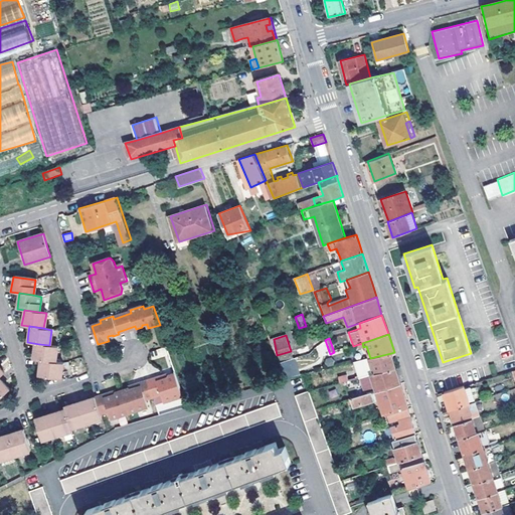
[(325,355),(330,354),(325,340),(321,341),(325,355)]
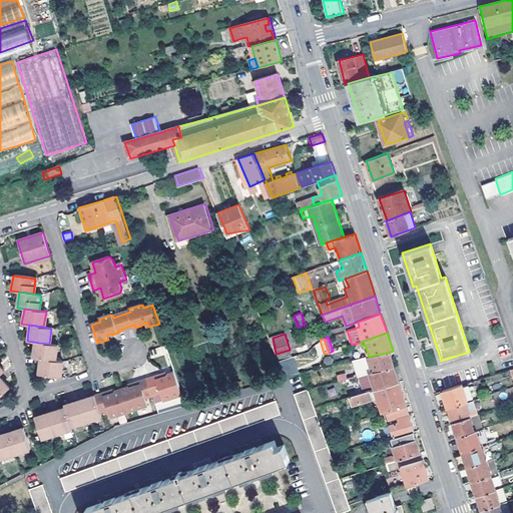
[(37,358),(44,359),(59,361),(61,346),(57,345),(49,344),(39,343),(39,349),(37,358)]
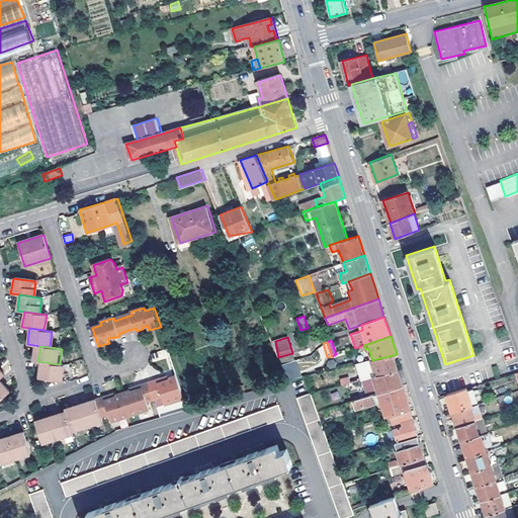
[(154,363),(160,361),(163,371),(172,368),(166,349),(151,354),(154,363)]
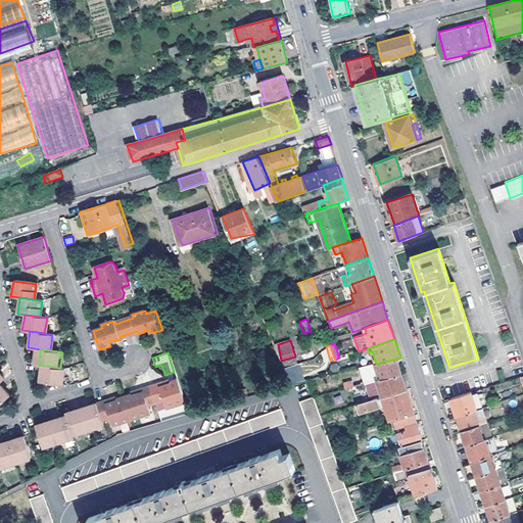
[(281,361),(284,368),(299,364),(296,355),(295,357),(281,361)]
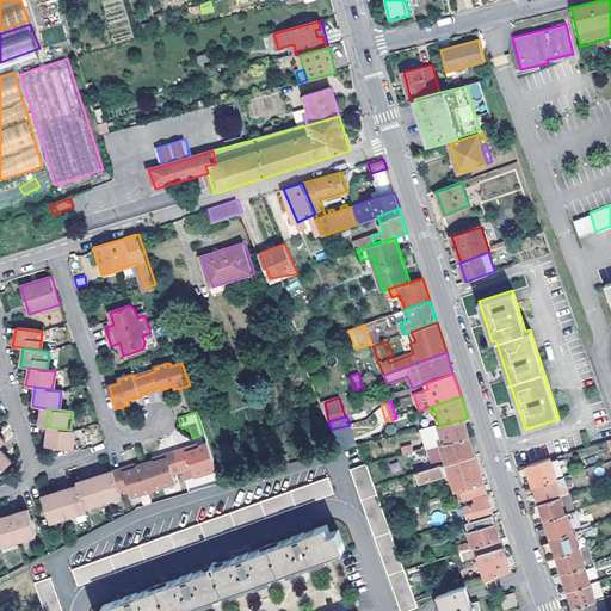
[(464,419),(439,425),(436,426),(440,439),(407,449),(407,452),(402,454),(402,455),(407,454),(444,444),(470,437),(464,419)]
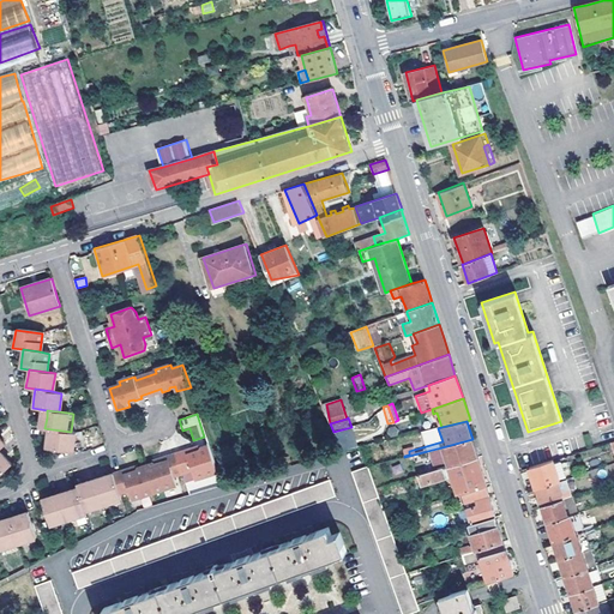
[(351,427),(333,432),(342,452),(363,446),(355,426),(351,427)]
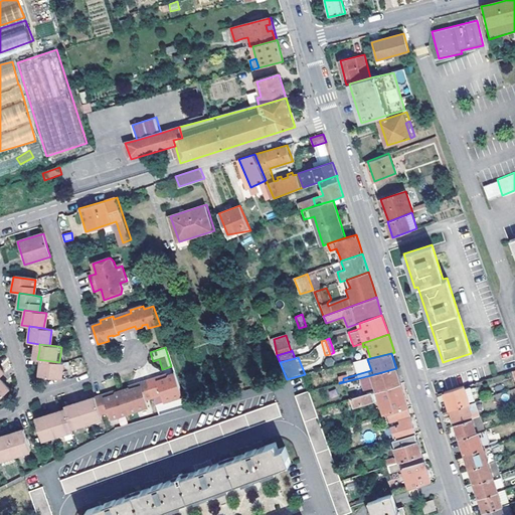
[(44,367),(43,375),(64,379),(66,363),(64,362),(59,362),(44,360),(44,367)]
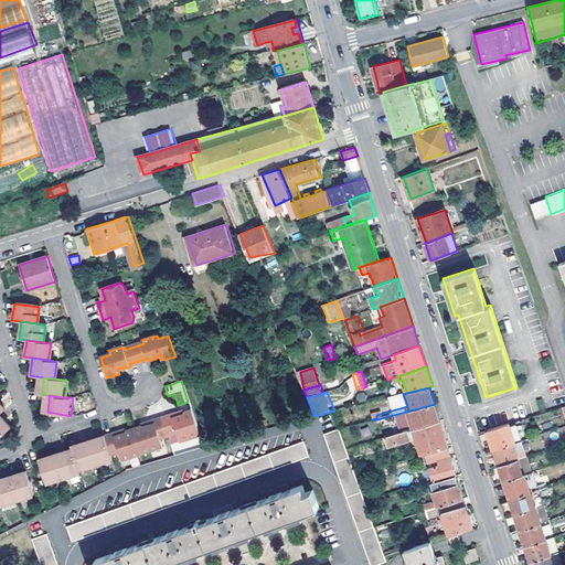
[(416,428),(440,420),(439,417),(435,404),(411,411),(413,416),(416,428)]
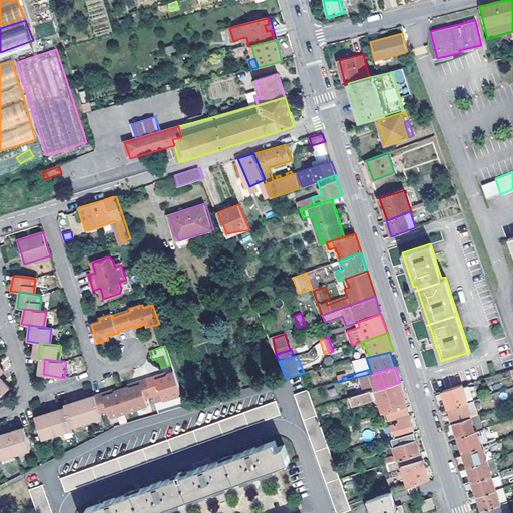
[(183,396),(175,373),(168,375),(166,377),(164,378),(163,375),(147,380),(132,384),(133,388),(130,388),(128,387),(115,391),(113,394),(111,394),(110,391),(94,396),(100,413),(108,411),(110,418),(147,407),(145,399),(160,394),(163,402),(183,396)]
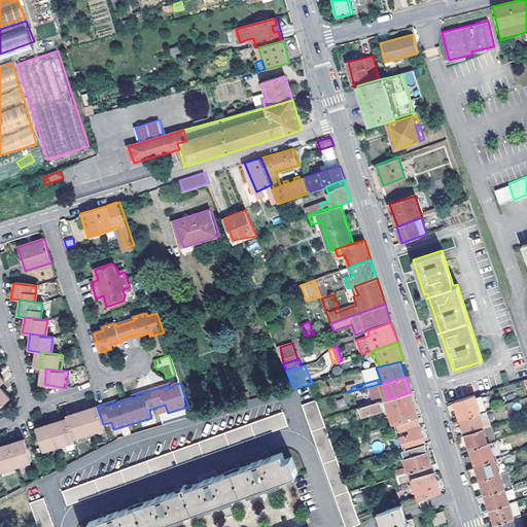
[(353,396),(385,388),(383,383),(351,391),(353,396)]
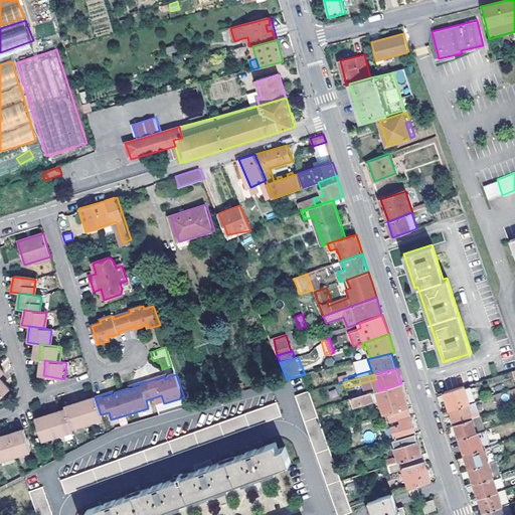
[(0,398),(10,389),(4,382),(0,376),(0,398)]
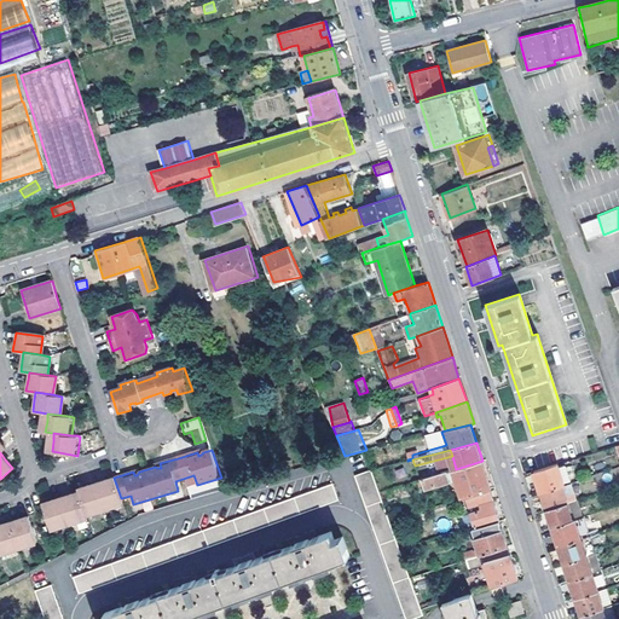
[(456,481),(462,498),(466,497),(491,490),(482,461),(456,469),(443,473),(418,481),(415,482),(417,489),(421,486),(422,491),(456,481)]
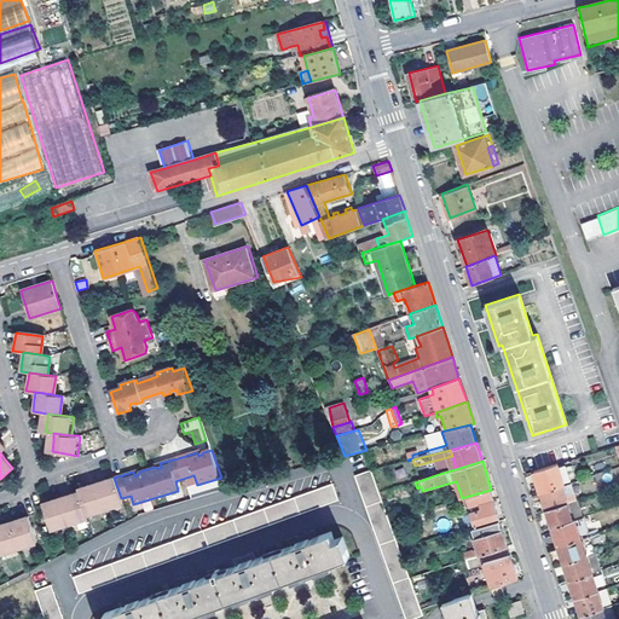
[(418,481),(443,473),(439,463),(415,470),(418,481)]
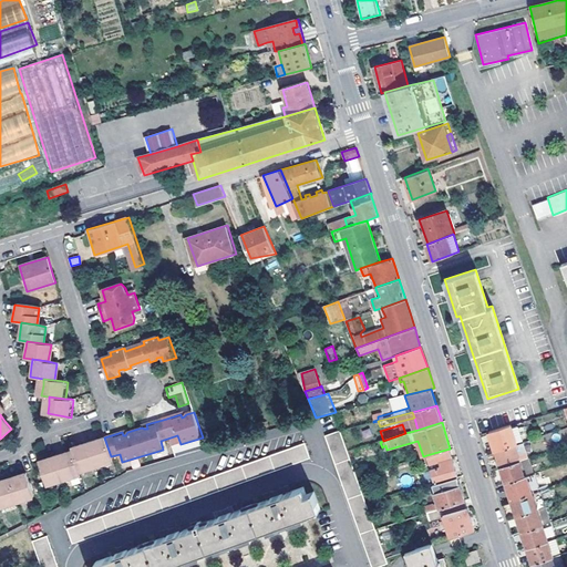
[(490,431),(495,450),(515,444),(517,443),(516,441),(521,440),(516,425),(512,426),(511,424),(490,431)]
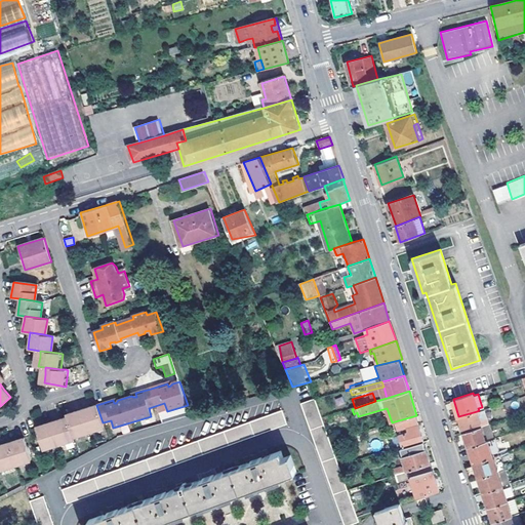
[(337,406),(345,404),(342,396),(334,399),(337,406)]
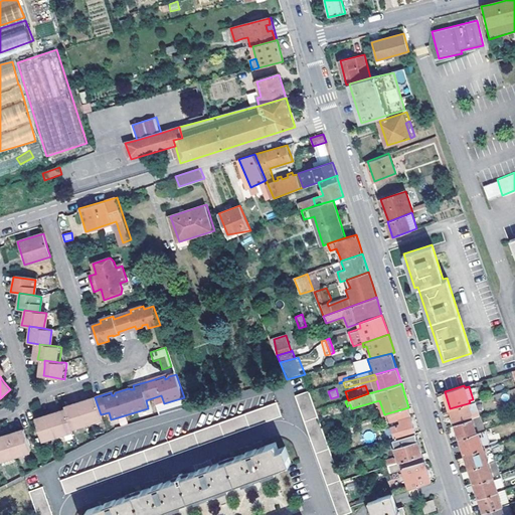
[(334,460),(327,440),(324,434),(310,391),(296,396),(338,514),(343,514),(352,512),(336,466),(334,460)]
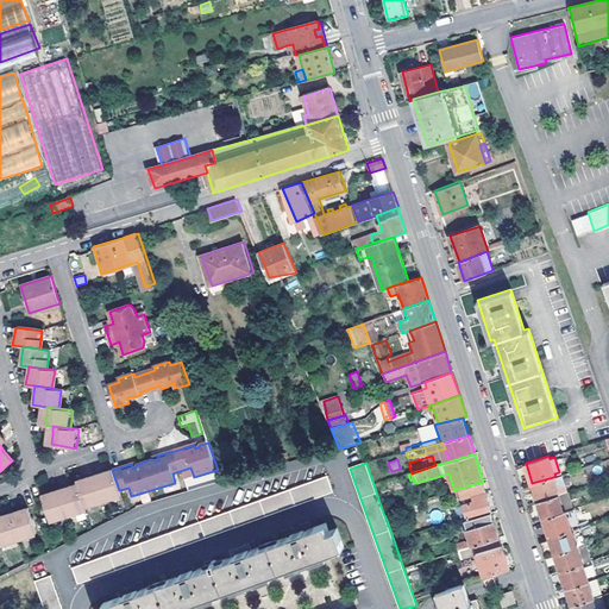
[(120,495),(119,490),(112,470),(105,472),(95,476),(104,501),(120,495)]
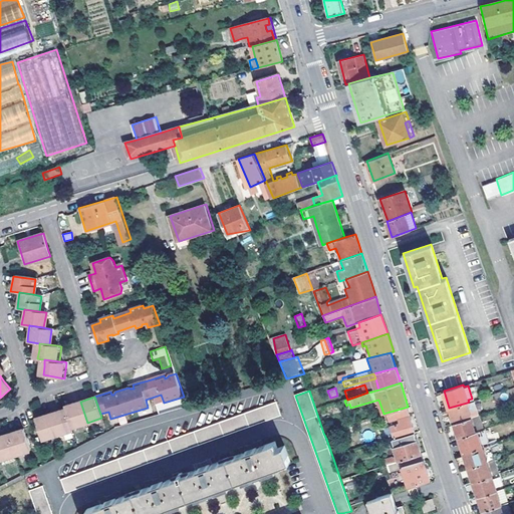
[(469,402),(467,403),(471,417),(478,415),(473,401),(469,402)]
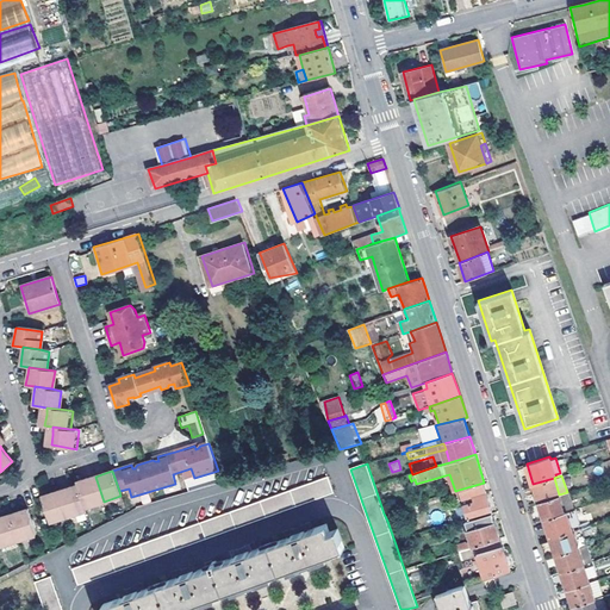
[(334,493),(329,477),(74,568),(79,585),(334,493)]
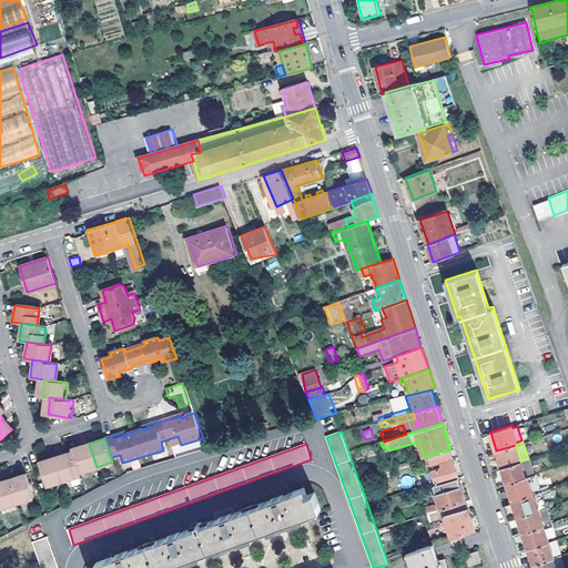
[(72,452),(80,473),(97,467),(89,444),(80,446),(72,448),(72,452)]
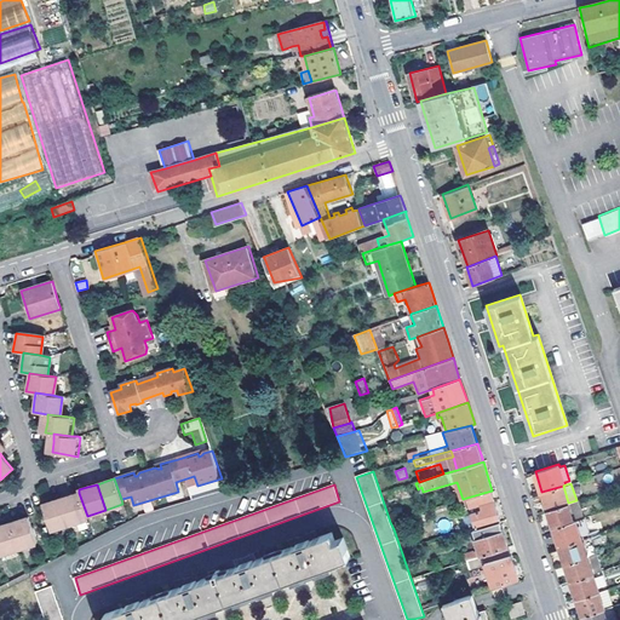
[(541,492),(547,510),(567,503),(568,503),(563,486),(541,492)]
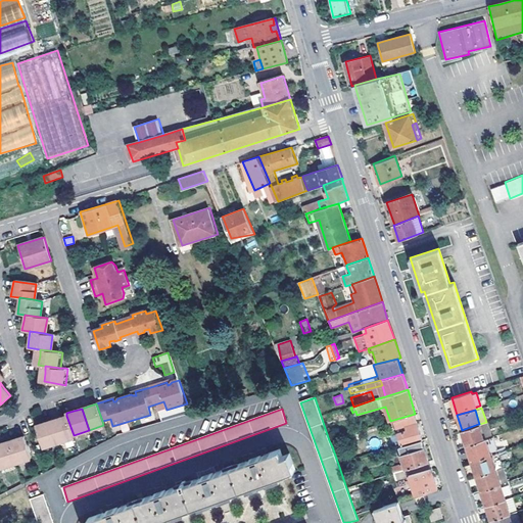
[(402,446),(423,440),(415,414),(393,420),(402,446)]
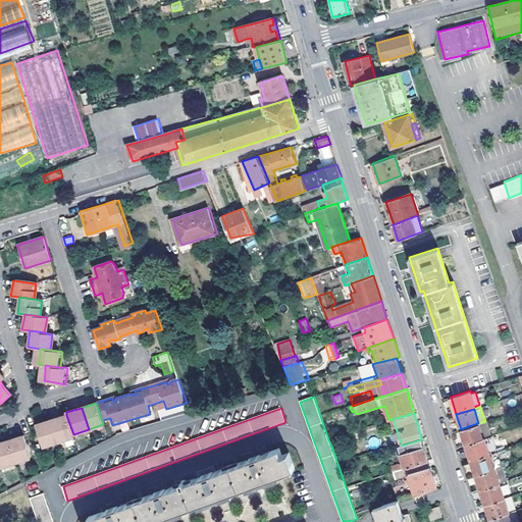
[(60,417),(52,420),(59,441),(73,437),(73,434),(66,415),(60,417)]
